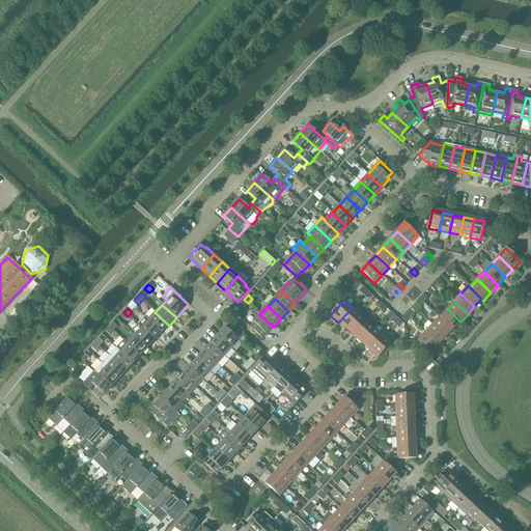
[(345,330),(359,315),(352,308),(338,323),(345,330)]
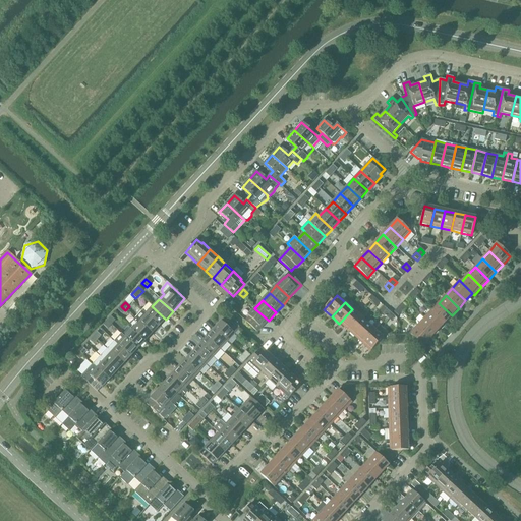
[(431,310),(445,324),(452,315),(439,303),(431,310)]
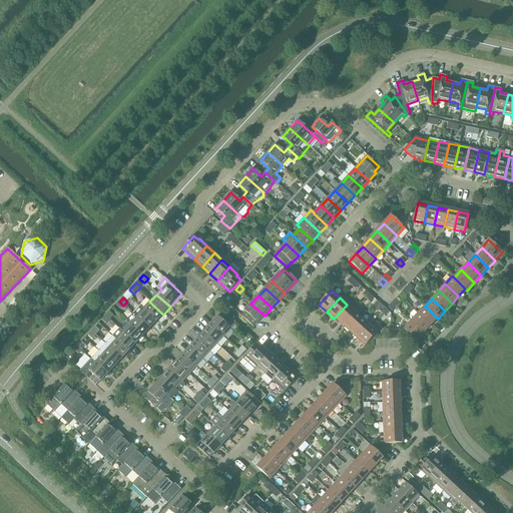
[(149,302),(143,309),(142,310),(156,322),(163,315),(149,302)]
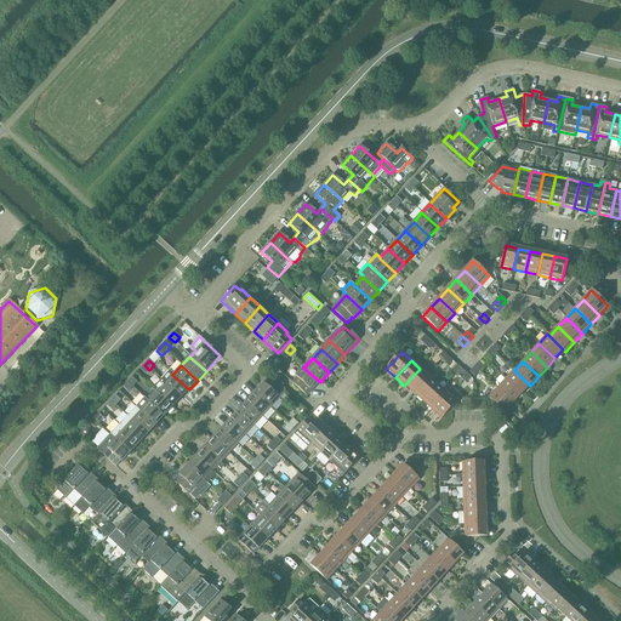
[(307,397),(311,392),(320,382),(303,368),(295,377),(297,379),(292,383),(307,397)]
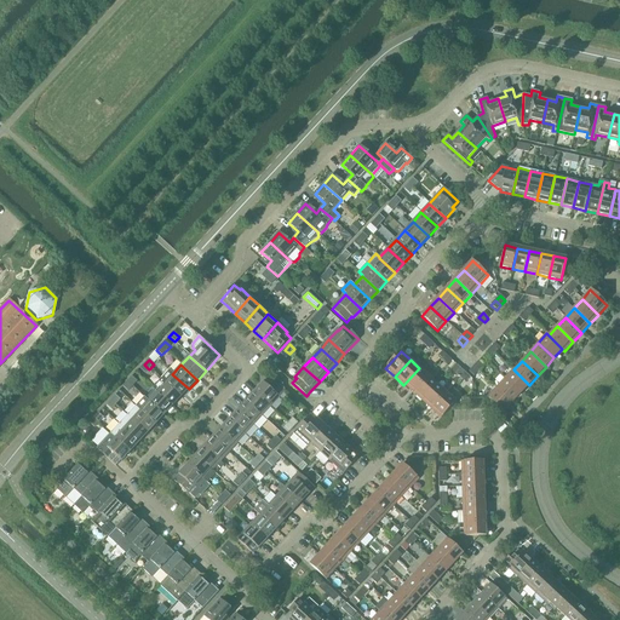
[(413,394),(429,377),(419,368),(403,385),(413,394)]
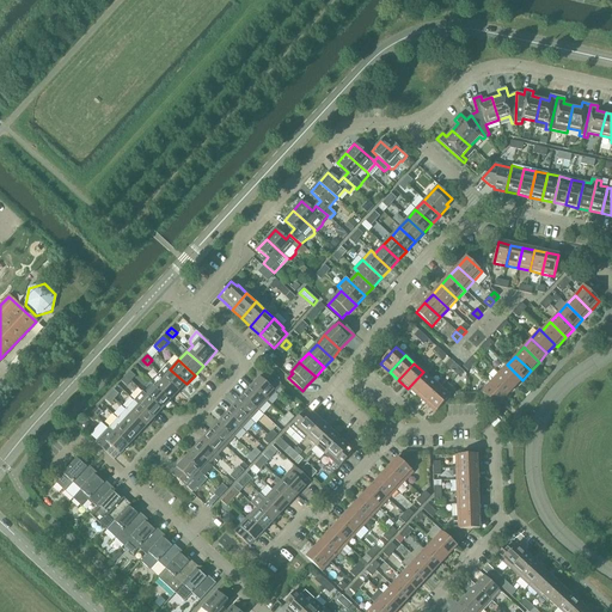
[(158,374),(178,393),(187,384),(170,369),(171,368),(166,365),(158,374)]
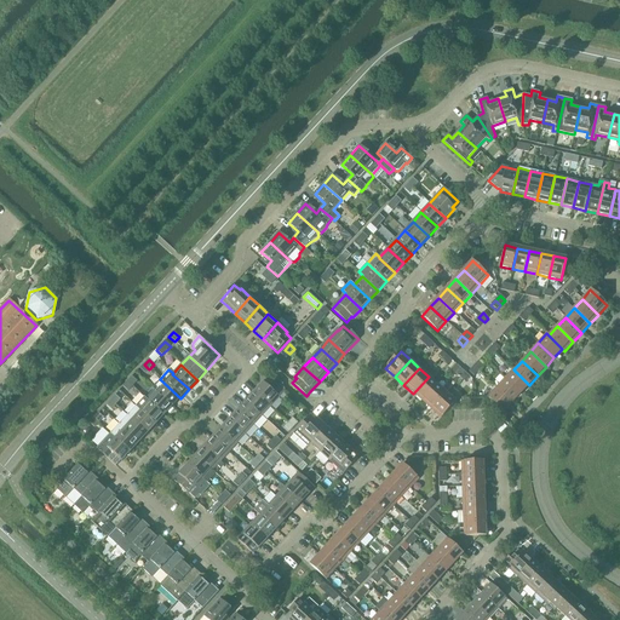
[(505,379),(521,394),(529,385),(514,369),(505,379)]
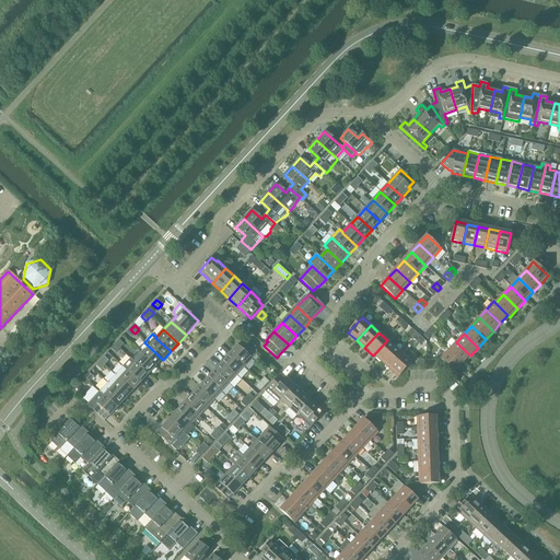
[(381,363),(395,348),(387,340),(373,356),(381,363)]
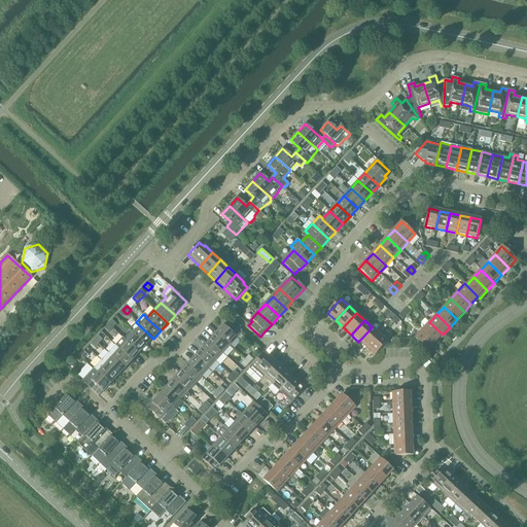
[(229,321),(224,326),(223,325),(216,334),(230,346),(241,334),(229,321)]
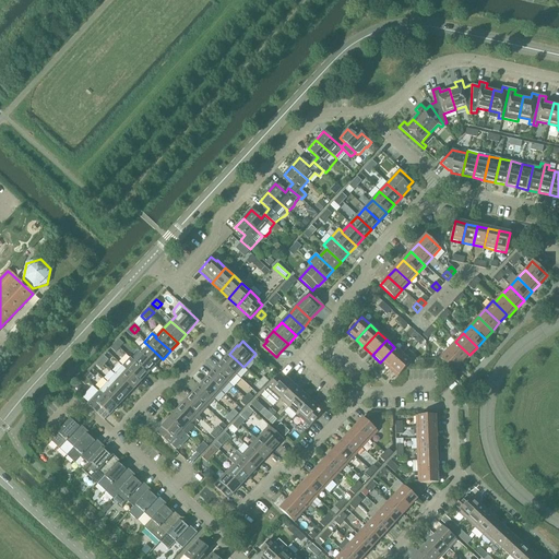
[(141,354),(155,367),(163,359),(144,342),(137,349),(141,353),(141,354)]
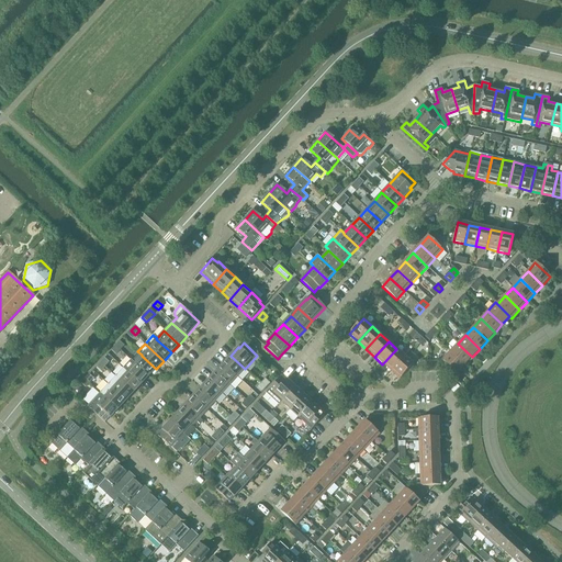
[(450,351),(464,366),(472,357),(458,344),(450,351)]
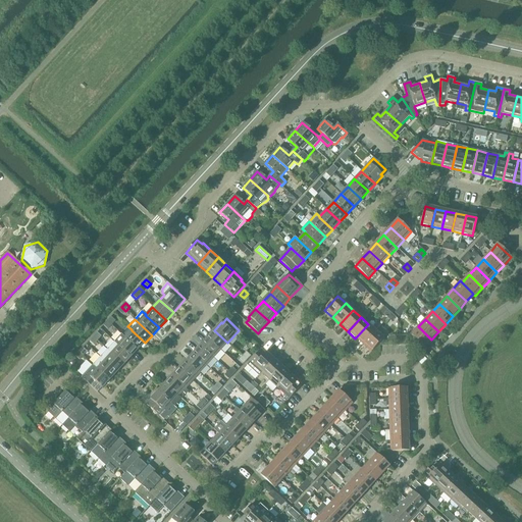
[(363,346),(375,331),(368,324),(355,338),(363,346)]
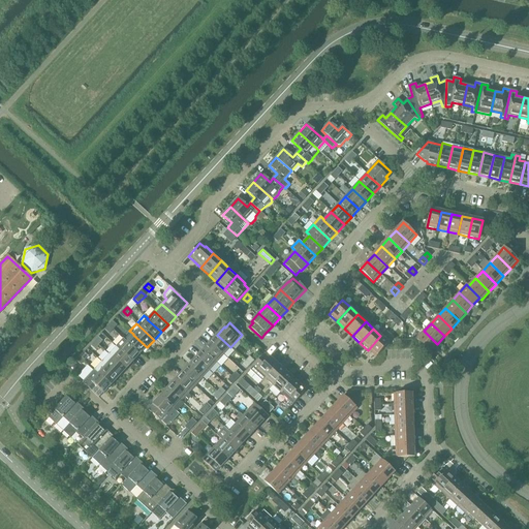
[(415,339),(430,351),(437,344),(424,331),(415,339)]
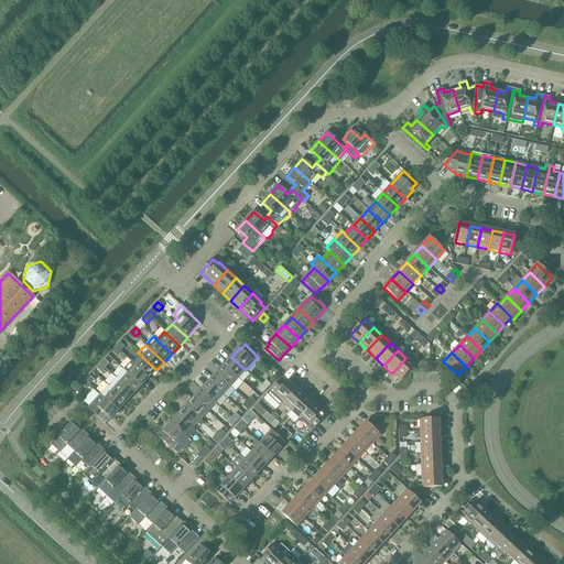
[(142,357),(136,364),(134,365),(149,379),(156,370),(142,357)]
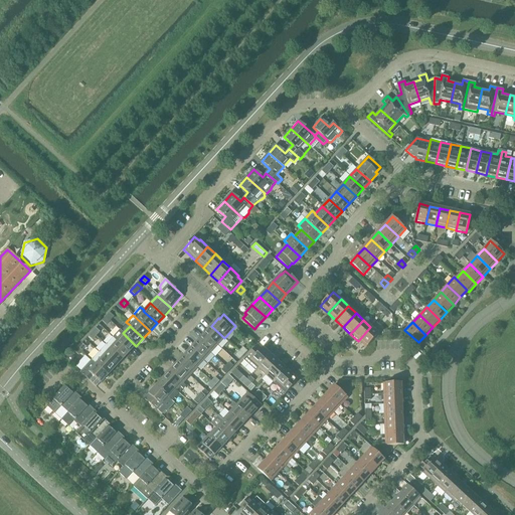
[(224,338),(211,326),(204,333),(217,346),(224,338)]
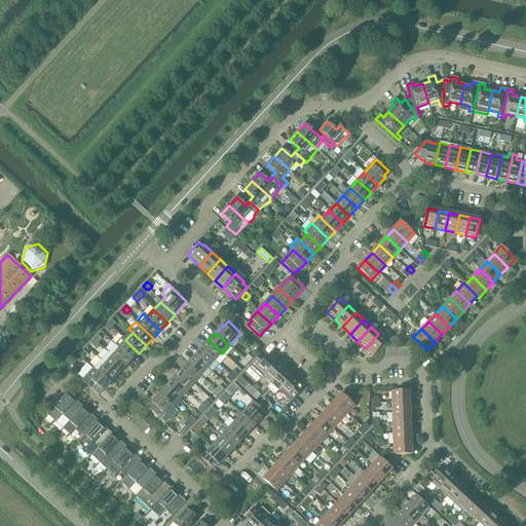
[(378,334),(366,348),(374,355),(386,341),(378,334)]
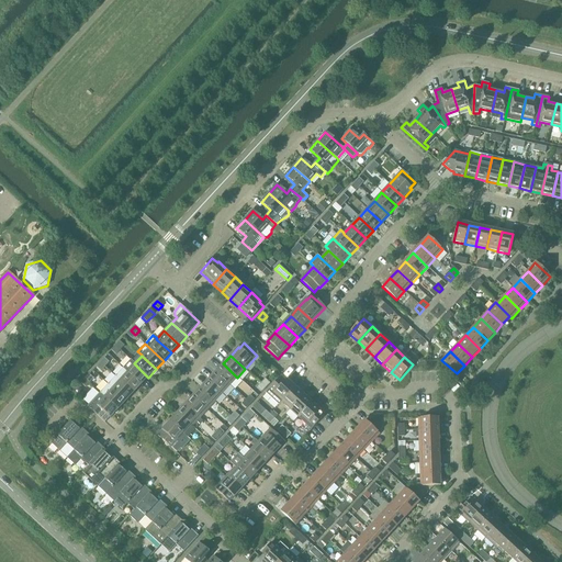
[(122,368),(141,385),(148,378),(134,363),(135,362),(131,359),(122,368)]
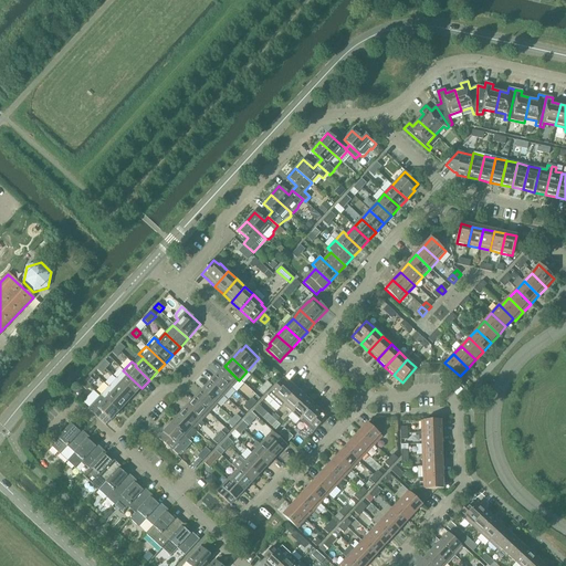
[(239,380),(224,366),(217,375),(231,388),(239,380)]
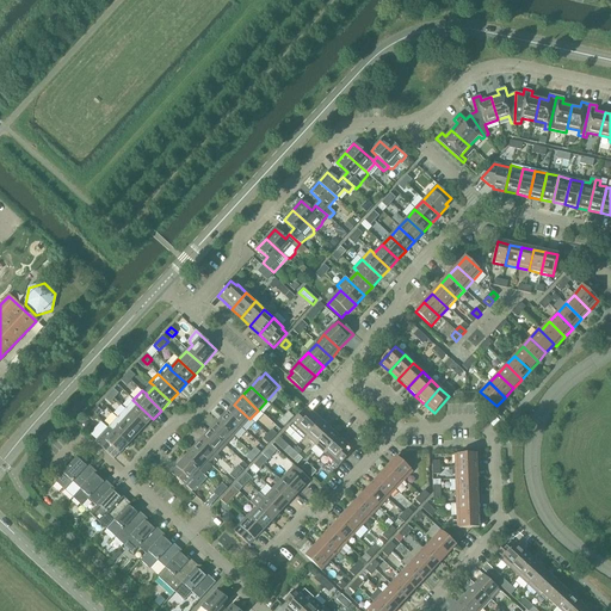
[(124,409),(144,429),(153,419),(133,400),(124,409)]
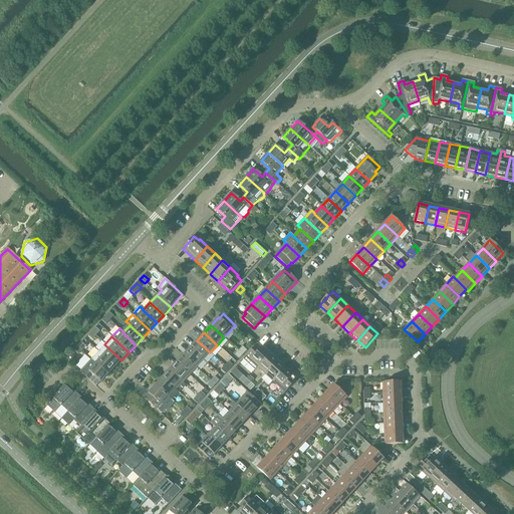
[(190,348),(203,360),(210,352),(197,340),(190,348)]
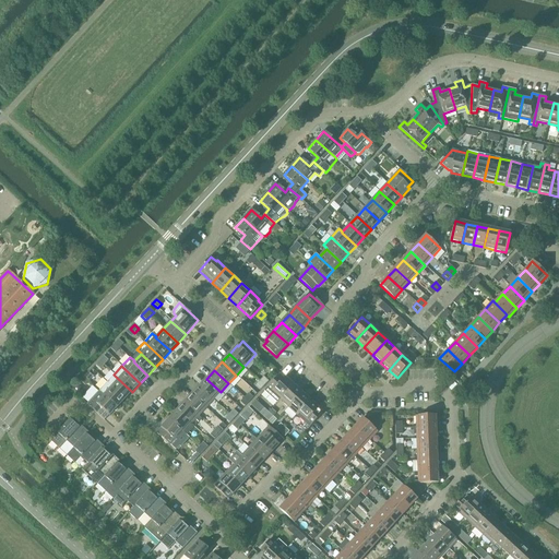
[(106,382),(125,400),(132,392),(114,375),(106,382)]
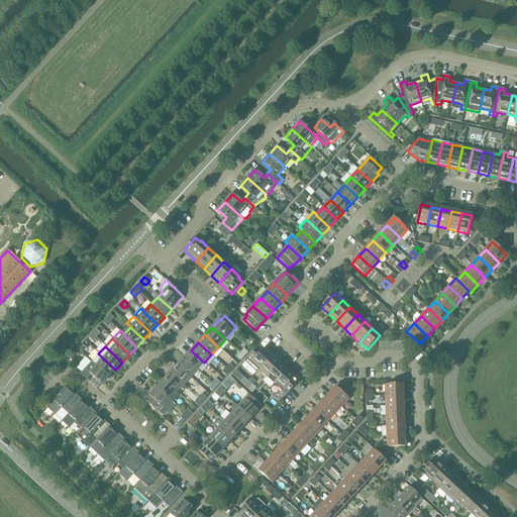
[(256,374),(260,371),(272,357),(264,349),(263,350),(259,346),(244,362),(256,374)]
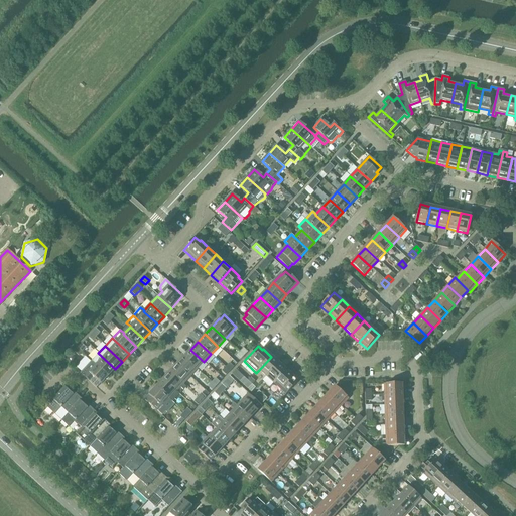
[(223,348),(219,352),(230,362),(233,358),(223,348)]
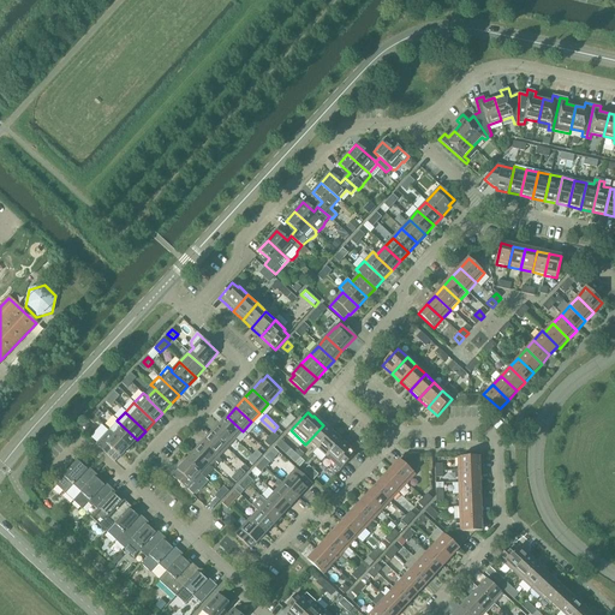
[(234,440),(243,431),(227,417),(219,425),(234,440)]
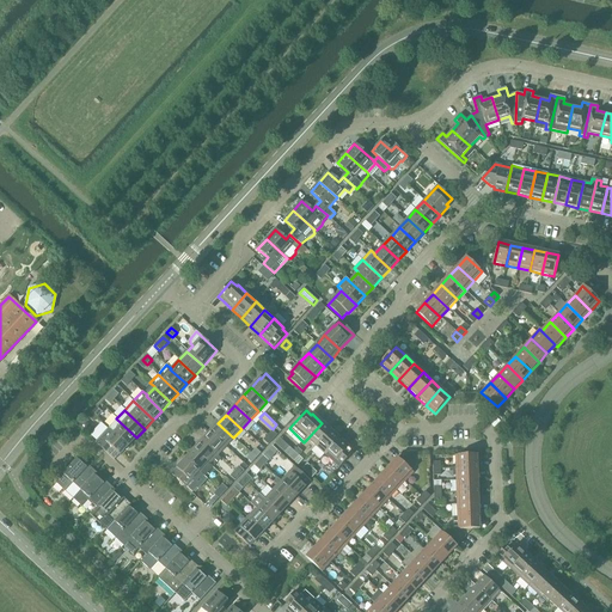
[(112,432),(128,447),(136,438),(116,418),(108,428),(112,432)]
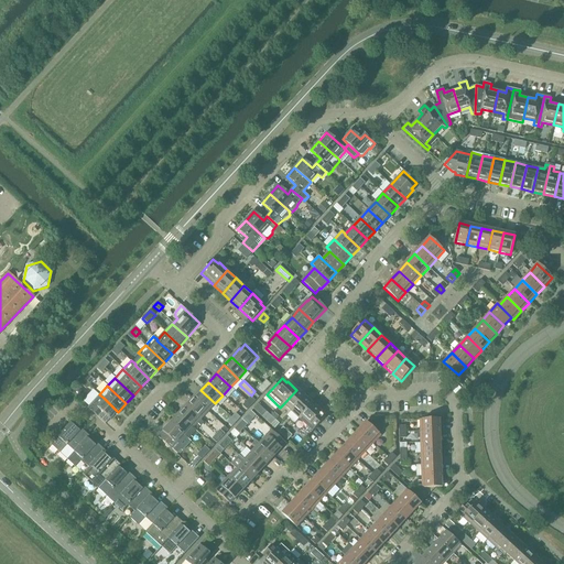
[(215,403),(201,390),(193,399),(207,412),(215,403)]
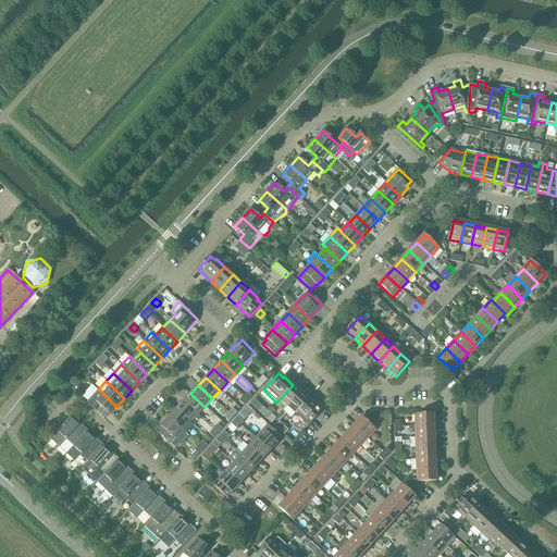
[(287,407),(301,392),(293,385),(280,399),(287,407)]
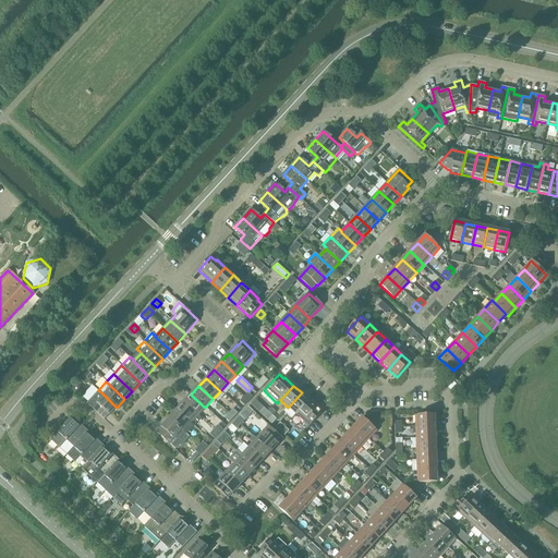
[(302,392),(288,408),(296,414),(310,400),(302,392)]
